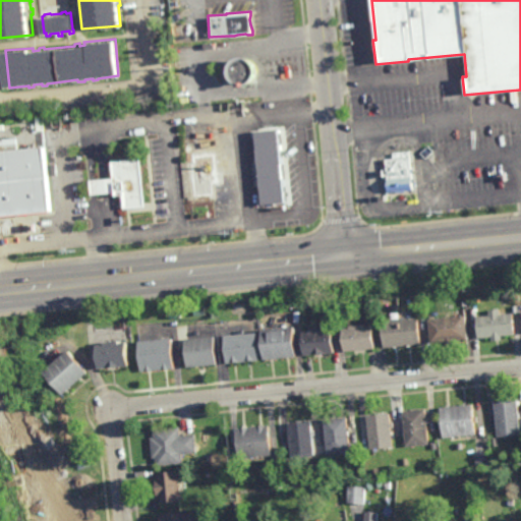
[(254,62),(256,65),(257,66),(258,69),(258,74),(258,77),(255,81),(252,84),(249,85),(247,87),(244,87),(240,85),(238,84),(236,82),(233,80),(232,78),(231,75),(231,72),(231,69),(232,66),(233,64),(236,61),(238,60),(242,58),(246,58),(248,58),(251,59),(254,62)]
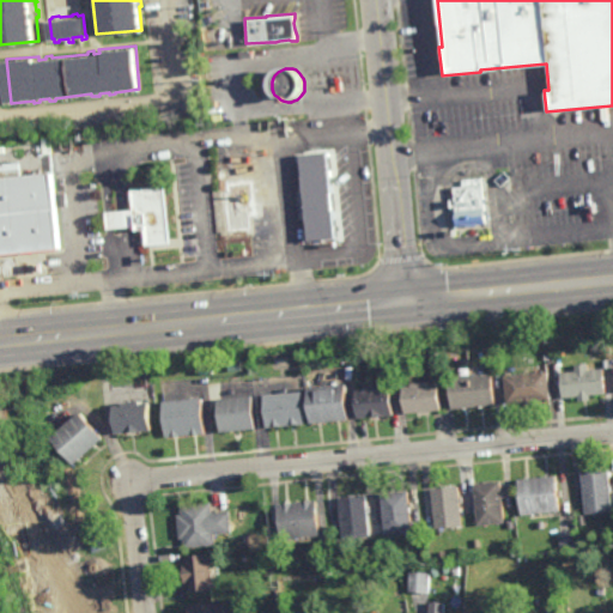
[(332,202),(337,201),(338,216),(333,216),(335,231),(339,230),(340,241),(308,244),(308,241),(307,241),(303,206),(298,207),(297,198),(307,196),(307,193),(305,193),(303,174),(309,173),(307,153),(327,151),(332,202)]
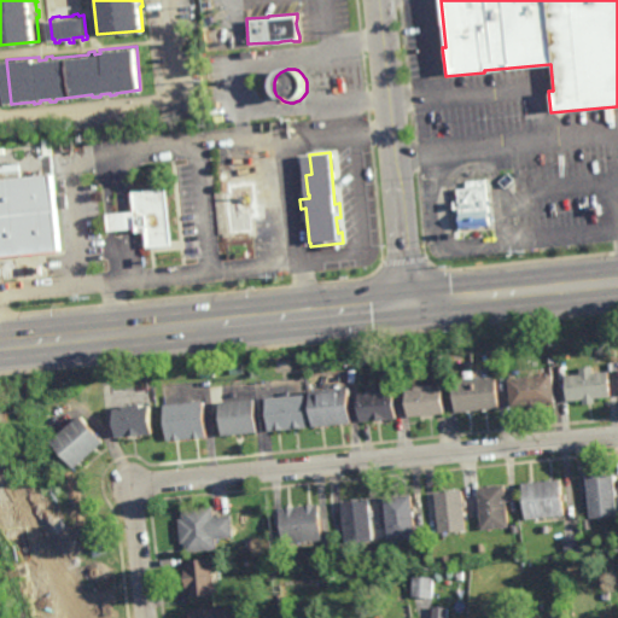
[(227,180),(244,179),(244,180),(254,180),(256,208),(258,208),(260,217),(254,219),(255,234),(248,234),(248,237),(232,238),(232,237),(225,238),(217,172),(226,172),(227,180)]
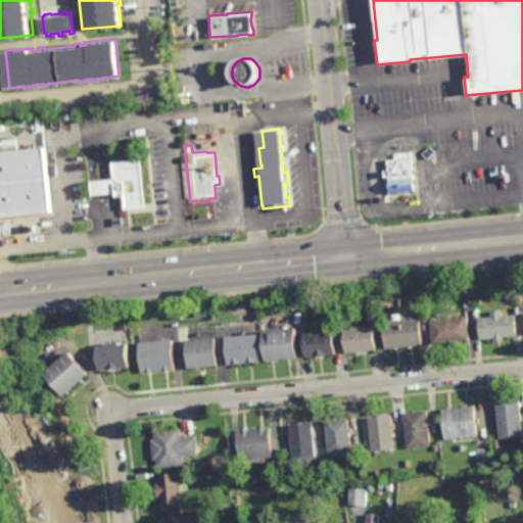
[(3,218),(0,190),(0,152),(48,148),(54,212),(3,218)]
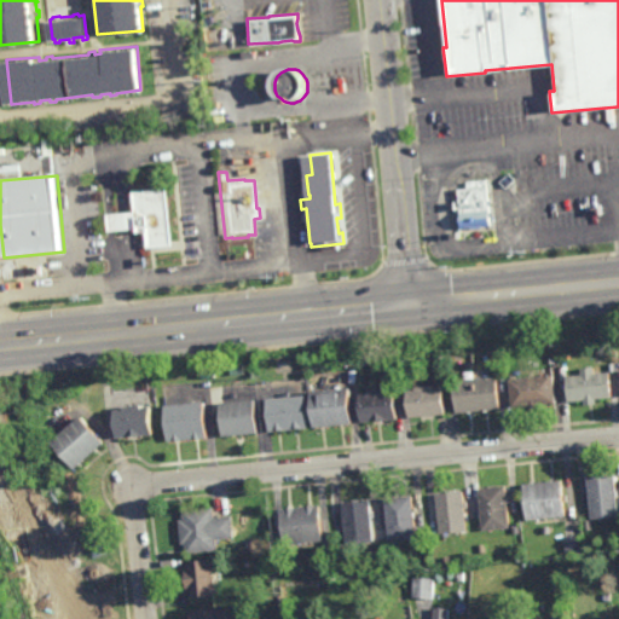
[(485,186),(486,185),(489,212),(491,212),(491,223),(489,223),(490,225),(481,226),(481,227),(470,229),(470,227),(461,229),(461,225),(458,225),(457,217),(460,215),(460,209),(453,210),(453,202),(458,201),(457,189),(466,187),(466,181),(484,179),(485,186)]
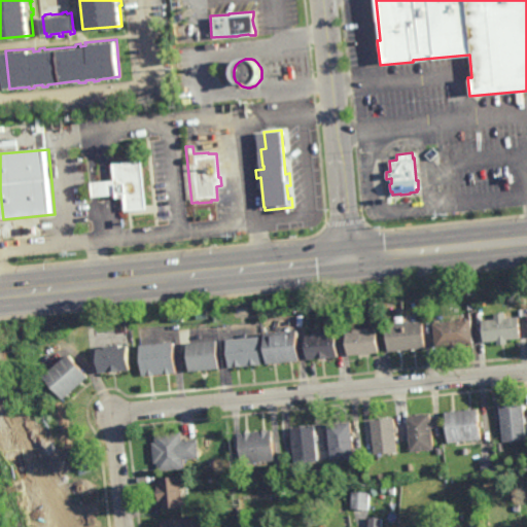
[(144,209),(125,211),(123,199),(114,199),(114,195),(91,197),(89,182),(112,180),(111,163),(140,160),(144,209)]
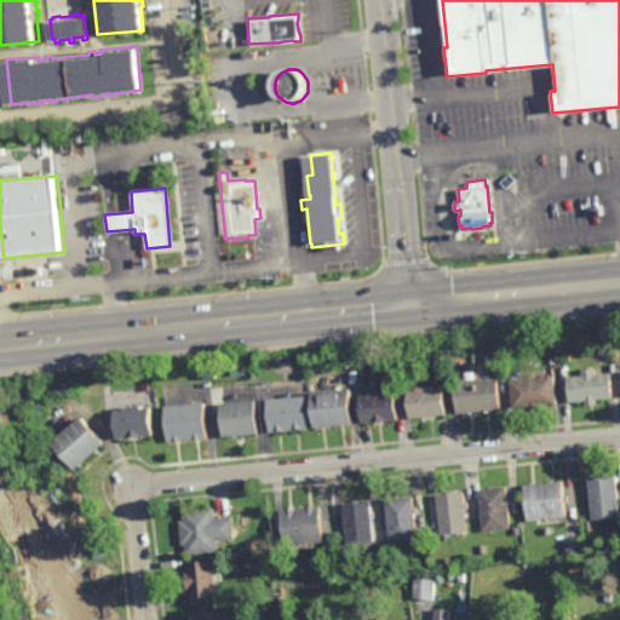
[(595,374),(610,372),(613,399),(597,400),(597,405),(584,406),(584,401),(568,402),(566,377),(581,375),(581,369),(595,367),(595,374)]
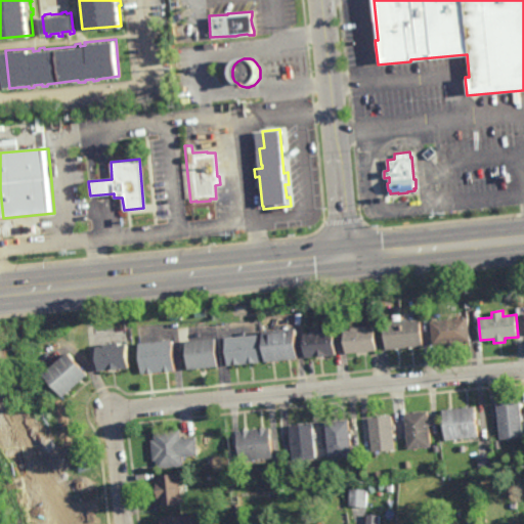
[(455,346),(447,347),(447,343),(433,345),(430,321),(468,316),(471,341),(455,343),(455,346)]
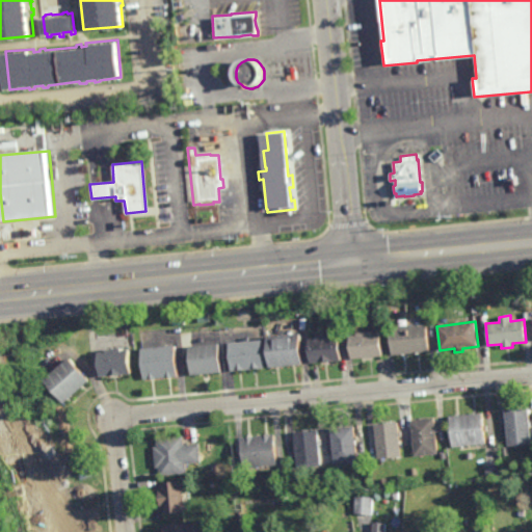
[(392,354),(390,326),(426,323),(429,351),(392,354)]
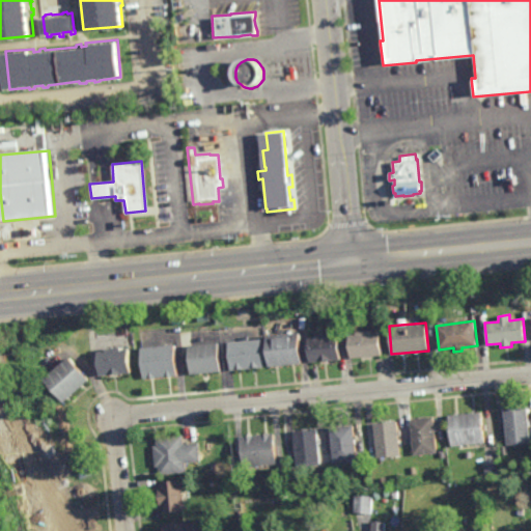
[(382,354),(351,358),(348,333),(379,331),(382,354)]
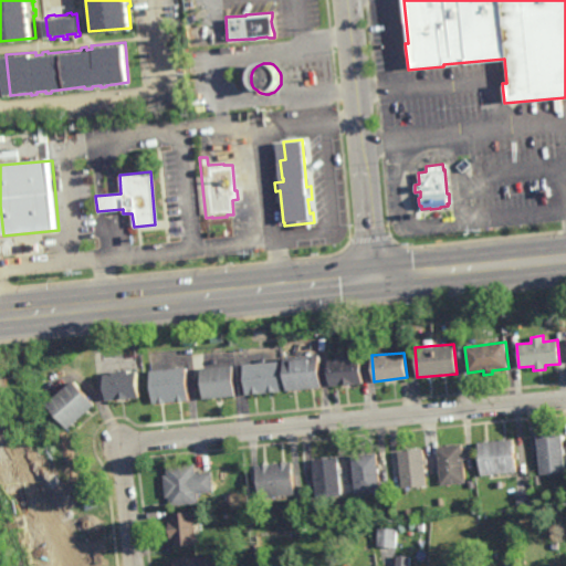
[(286,390),(283,357),(318,354),(322,387),(286,390)]
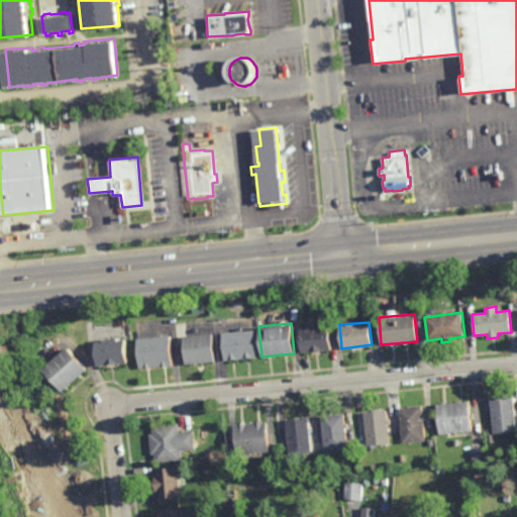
[(321,327),(329,326),(331,350),(301,352),(299,328),(306,328),(306,326),(321,325),(321,327)]
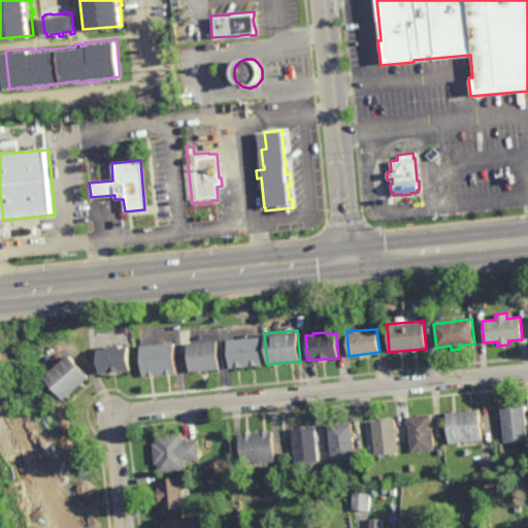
[(230,368),(227,340),(259,337),(262,365),(230,368)]
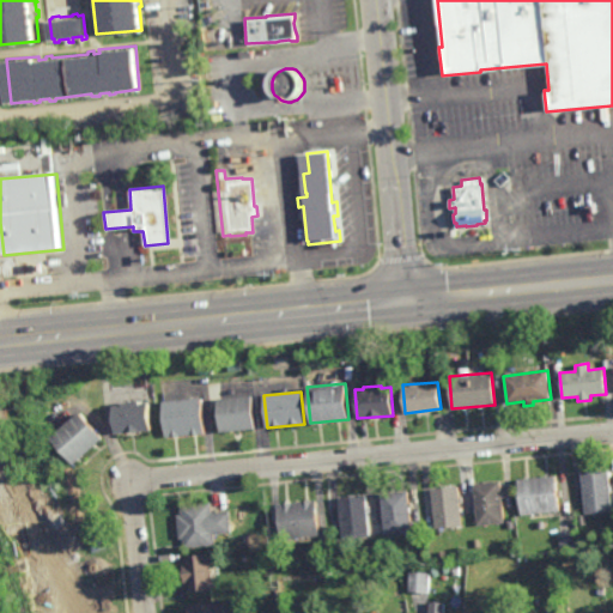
[(219,432),(216,400),(252,396),(255,429),(219,432)]
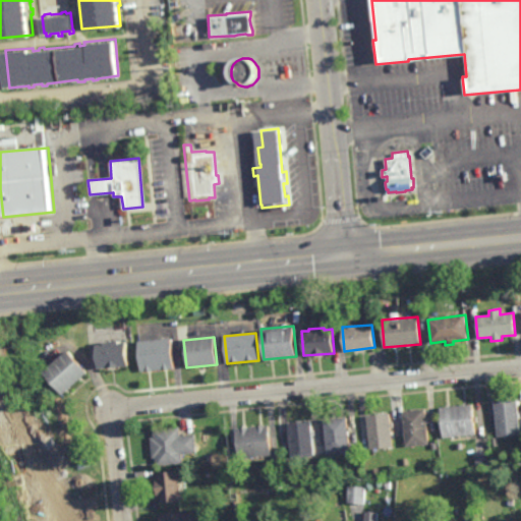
[(138,371),(136,340),(170,338),(172,369),(138,371)]
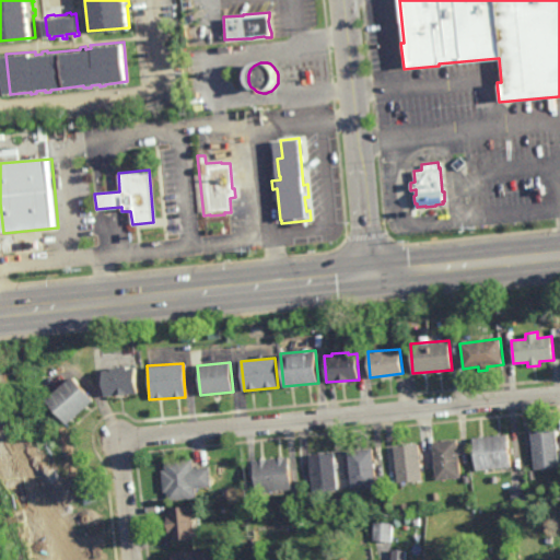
[(127,370),(135,370),(137,393),(104,396),(102,371),(109,371),(109,369),(127,366),(127,370)]
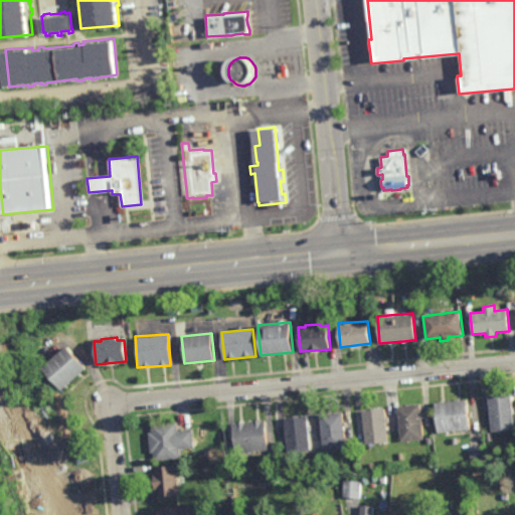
[(63,391),(43,368),(67,346),(89,369),(71,383),(71,384),(63,391)]
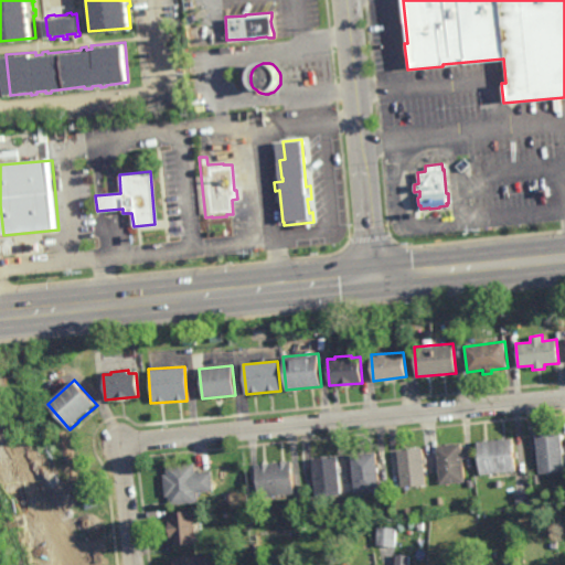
[(534,486),(532,476),(540,475),(536,437),(562,434),(564,472),(540,476),(541,484),(534,486)]
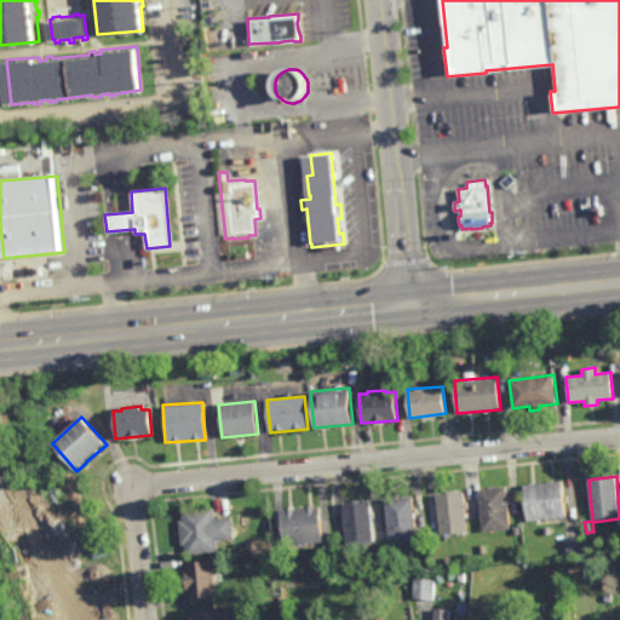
[(527,523),(523,486),(562,482),(567,517),(566,518),(527,523)]
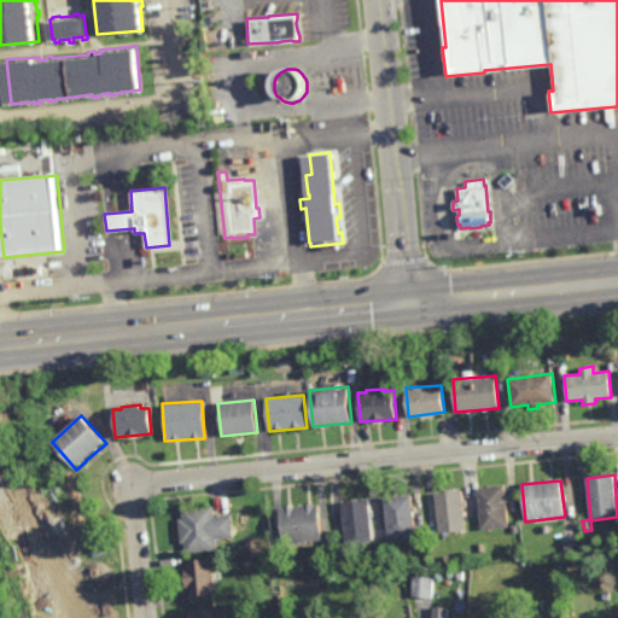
[(483,531),(478,489),(505,487),(509,528),(483,531)]
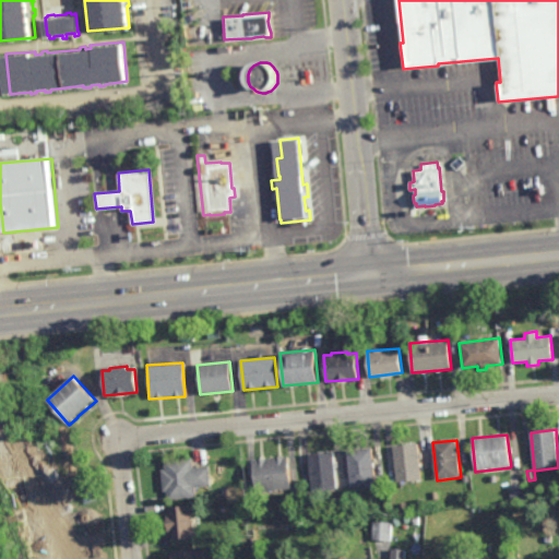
[(397,484),(393,447),(418,443),(423,482),(397,484)]
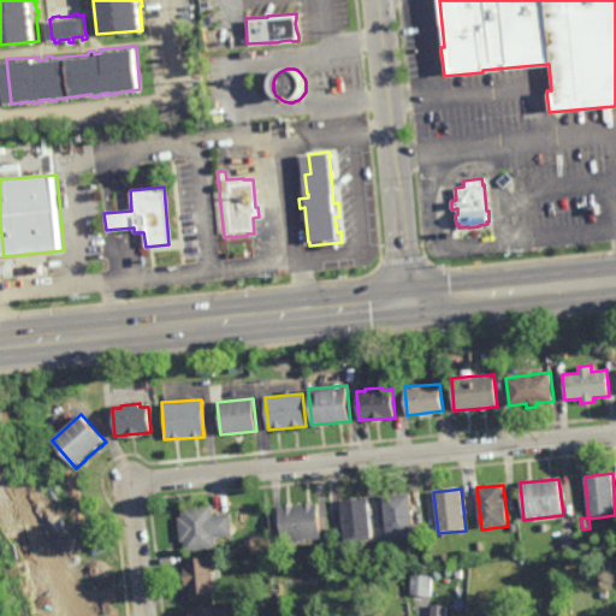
[(386,538),(383,497),(409,493),(414,535),(386,538)]
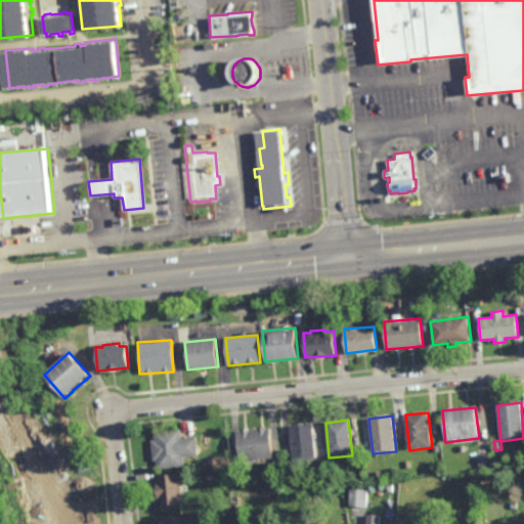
[(294,463),(290,427),(312,424),(317,461),(294,463)]
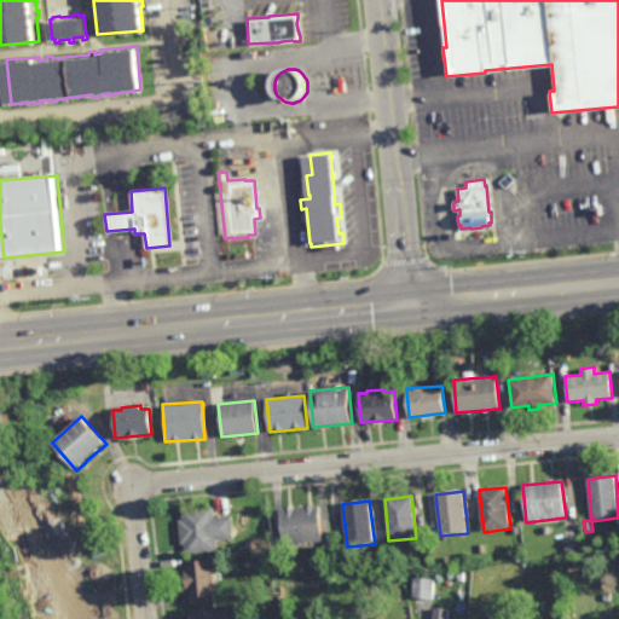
[(284,547),(281,510),(319,507),(323,543),(284,547)]
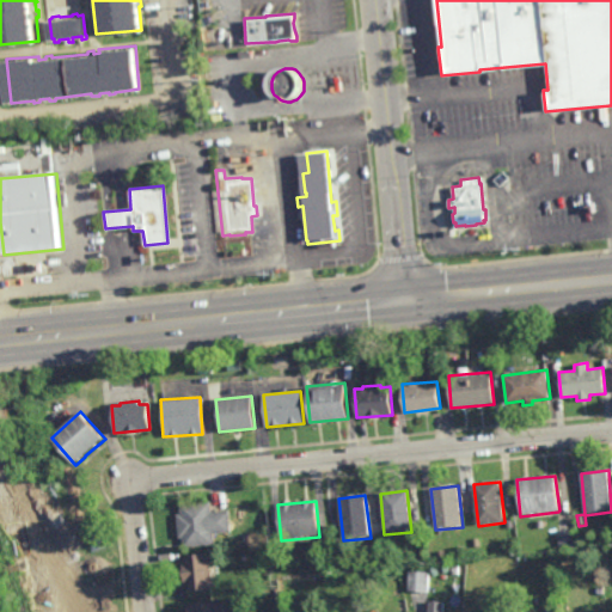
[(212,513),(228,510),(231,533),(214,534),(215,545),(183,549),(183,538),(178,539),(177,514),(179,514),(178,505),(210,502),(212,513)]
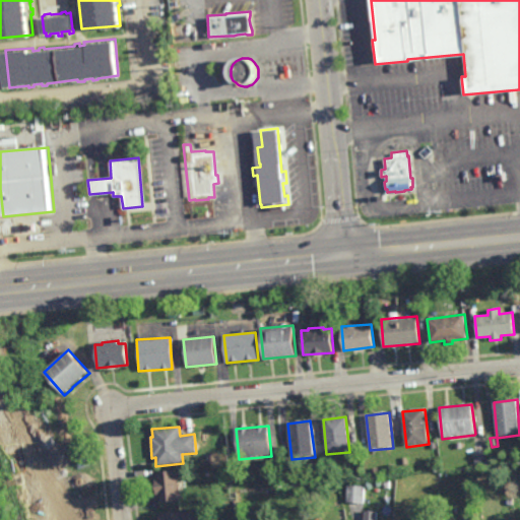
[(475,467),(473,452),(488,450),(490,466),(475,467)]
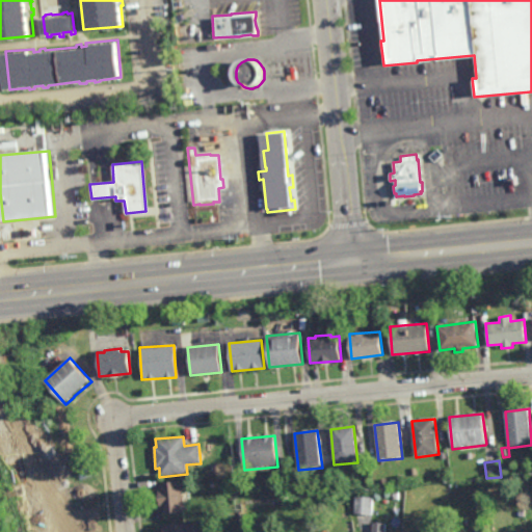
[(185,510),(162,512),(162,506),(160,506),(158,494),(159,490),(161,490),(160,483),(170,484),(182,482),(185,510)]
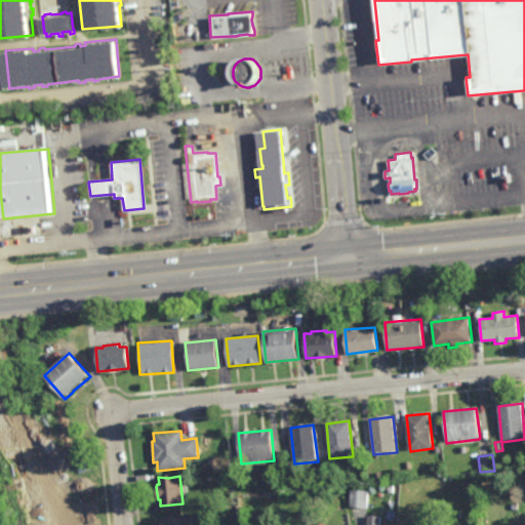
[(368,506),(351,505),(351,490),(369,491),(368,506)]
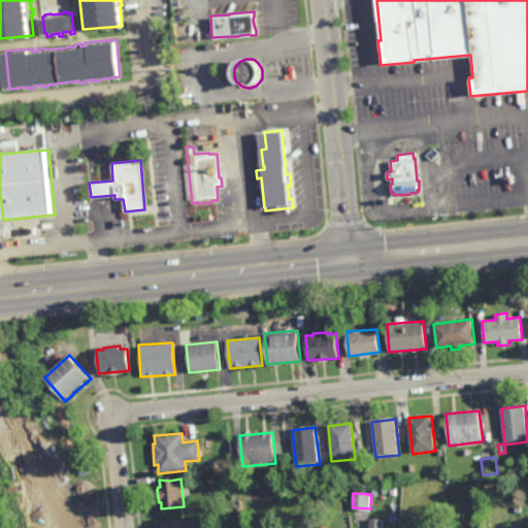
[(384,527),(365,527),(366,526),(370,527),(370,516),(377,515),(385,516),(384,527)]
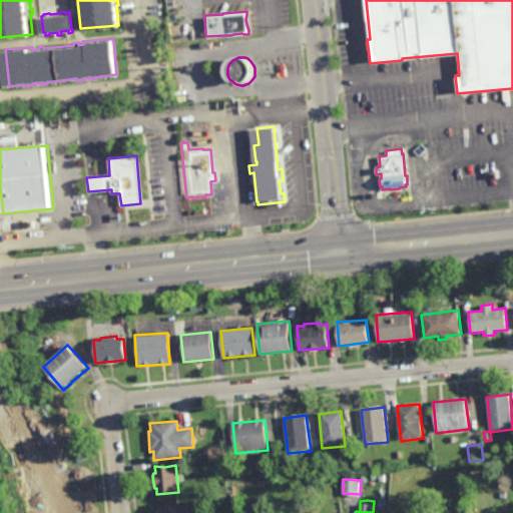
[(157,512),(156,505),(187,503),(188,512),(157,512)]
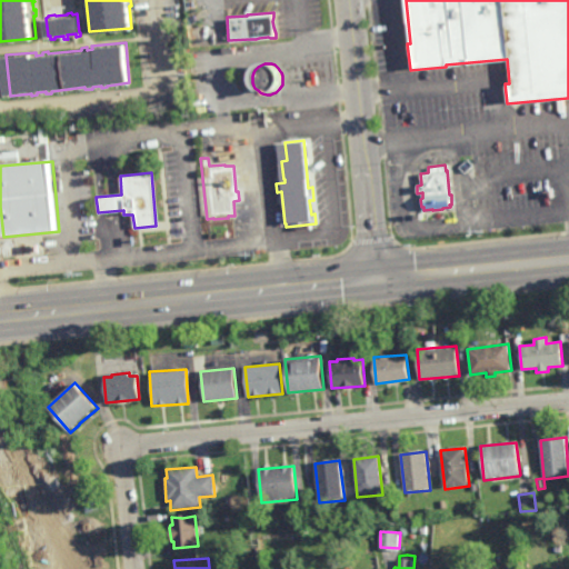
[(472,568),(463,568),(463,559),(472,559),(472,568)]
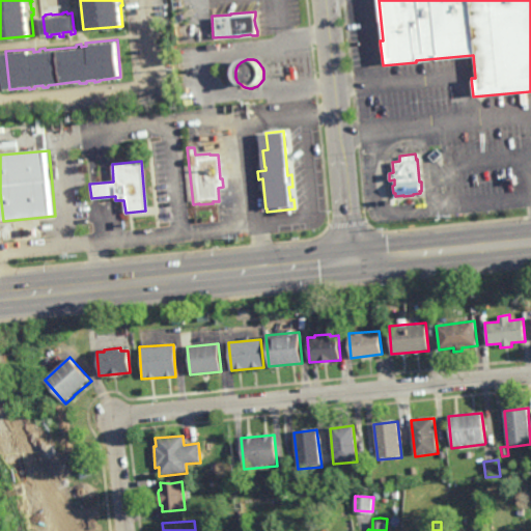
[(474,530),(474,522),(482,522),(482,530),(474,530)]
